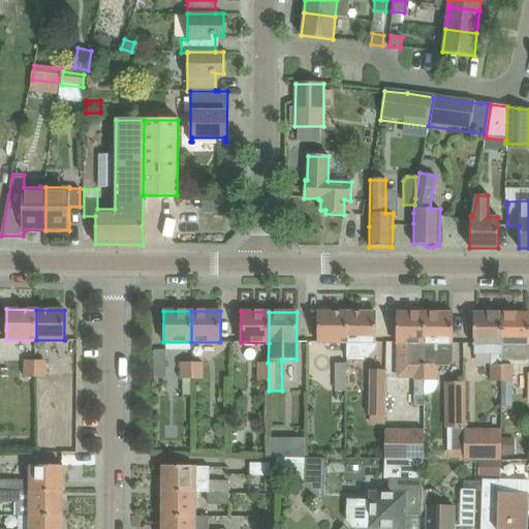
[(317,343),(346,343),(347,312),(317,312),(317,343)]
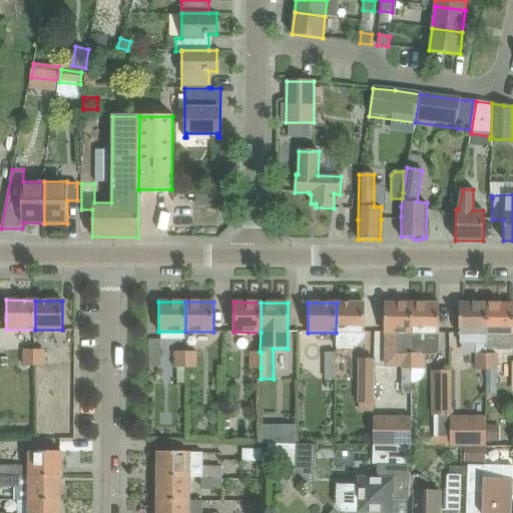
[(337,303),(336,333),(337,333),(337,347),(357,347),(364,341),(364,333),(365,333),(365,303),(337,303)]
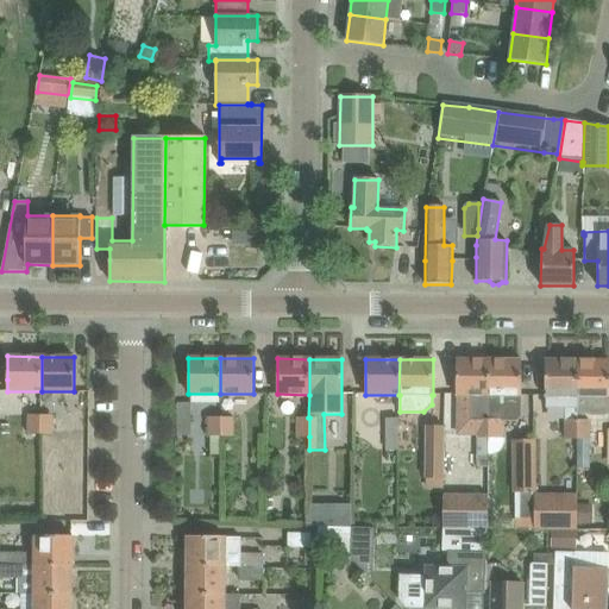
[(489,396),(489,360),(457,359),(457,384),(456,395),(469,396),(469,421),(477,421),(477,435),(477,439),(488,439),(488,438),(489,420),(489,396)]
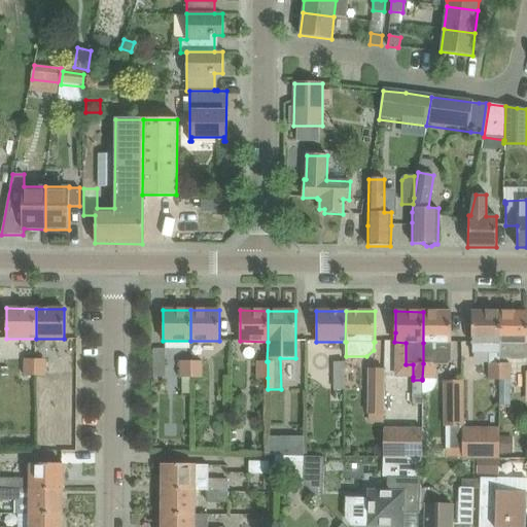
[(451,312),(423,312),(423,343),(423,363),(422,379),(436,380),(436,364),(436,358),(449,358),(450,343),(451,343),(451,332),(451,312)]
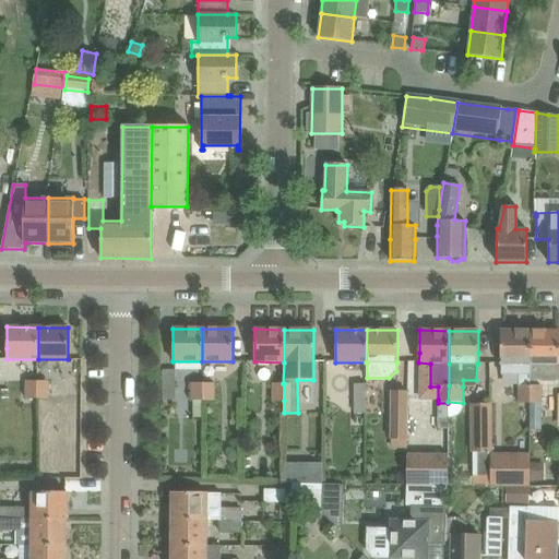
[(519,403),(530,403),(530,385),(530,380),(530,331),(500,331),(500,353),(500,365),(501,365),(502,375),(519,373),(519,403)]
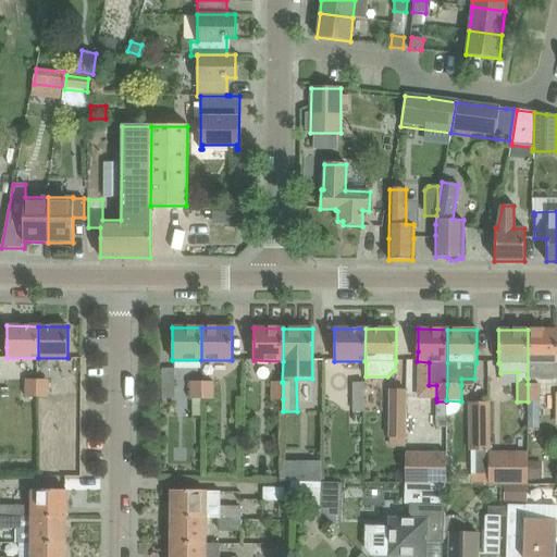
[(556,330),(528,330),(528,379),(536,379),(542,380),(551,380),(556,379),(556,363),(556,362),(556,330)]
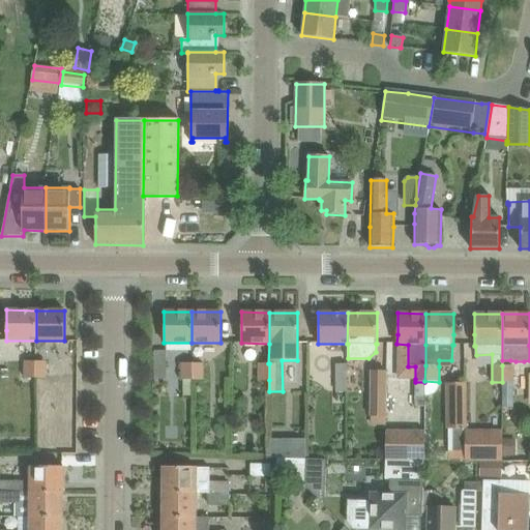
[(154,351),(154,379),(167,379),(166,350),(154,351)]
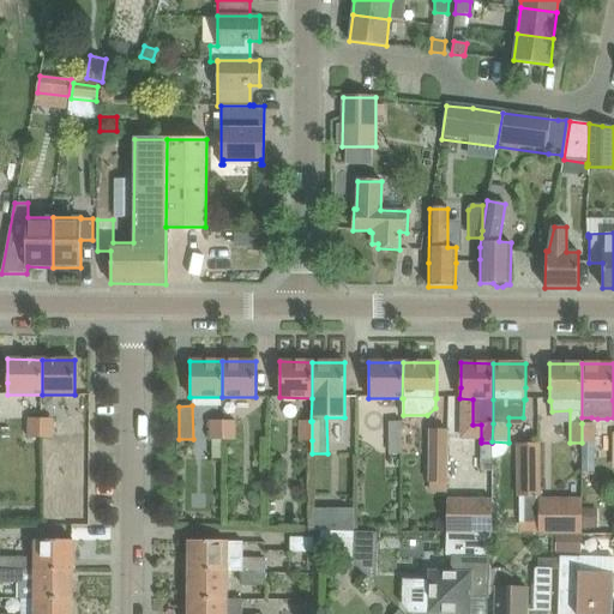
[(28,419),(28,438),(42,438),(42,419),(28,419)]
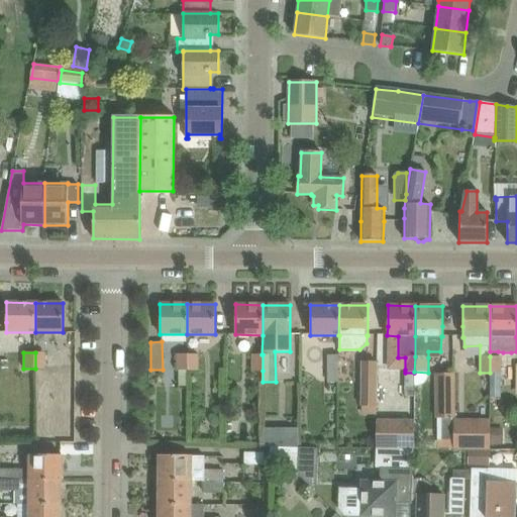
[(35,352),(35,369),(46,369),(46,352),(35,352)]
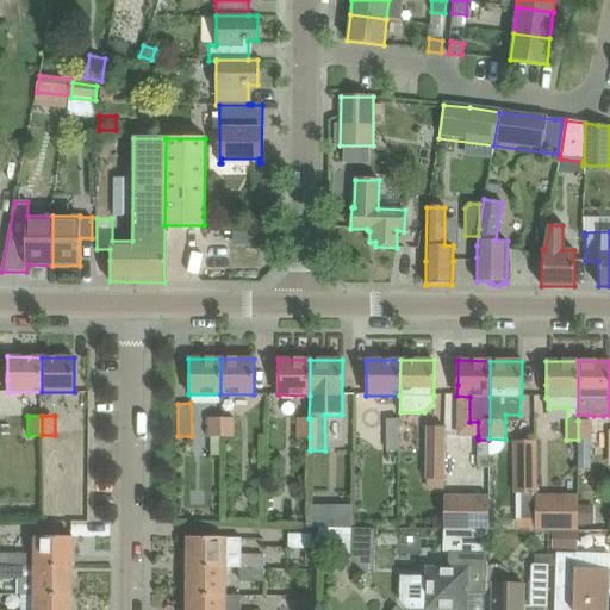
[(209,437),(222,437),(235,437),(235,417),(209,417),(209,437)]
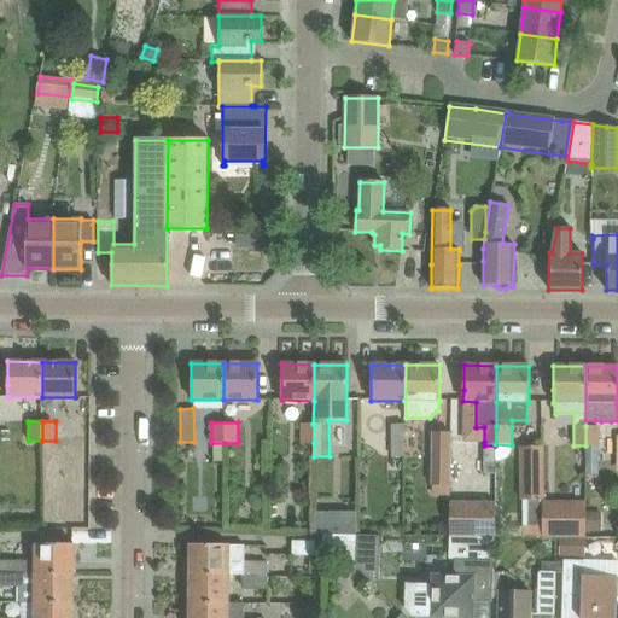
[(301,443),(314,443),(314,424),(313,424),(301,424),(301,443)]
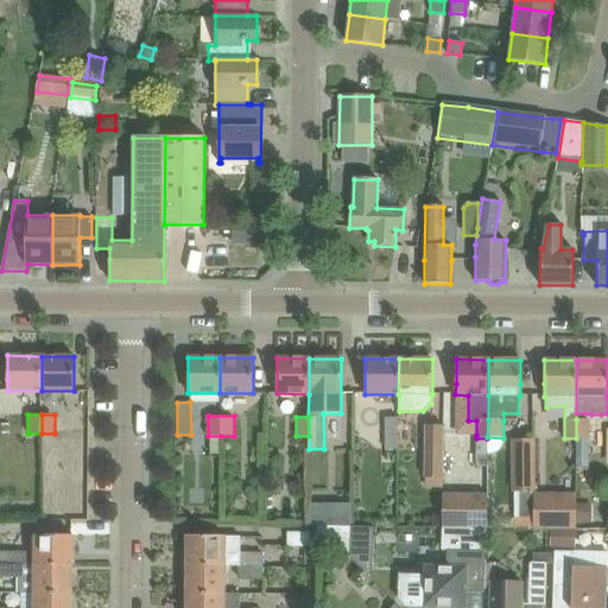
[(386,417),(386,450),(398,450),(398,417),(386,417)]
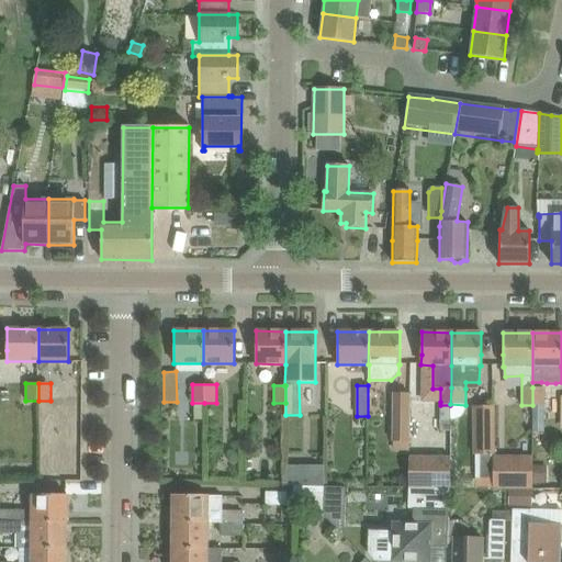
[(532,388),(532,405),(544,405),(544,388),(532,388)]
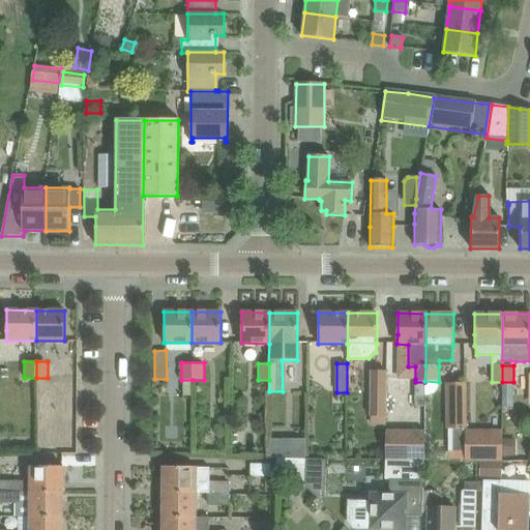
[(386,415),(386,372),(372,372),(371,416),(386,415)]
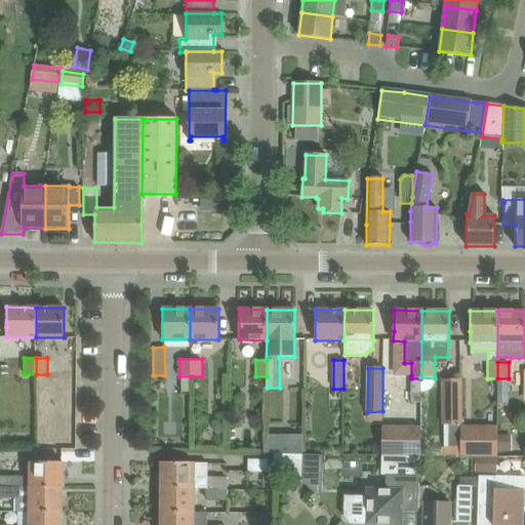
[(442,379),(442,425),(462,425),(462,378),(442,379)]
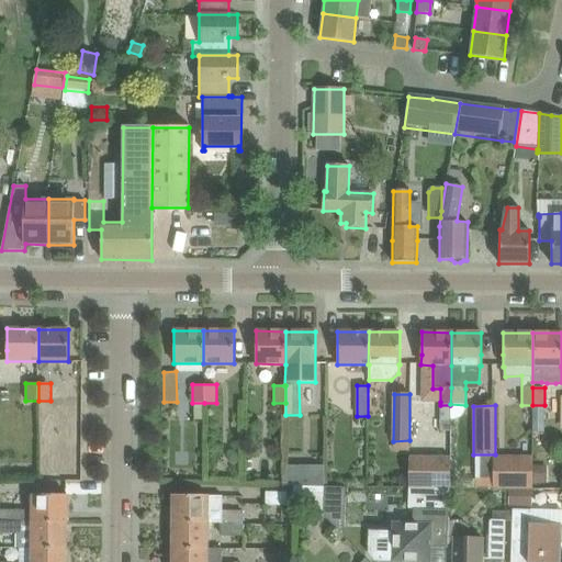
[(408,487),(449,487),(450,487),(450,456),(408,454),(408,487)]
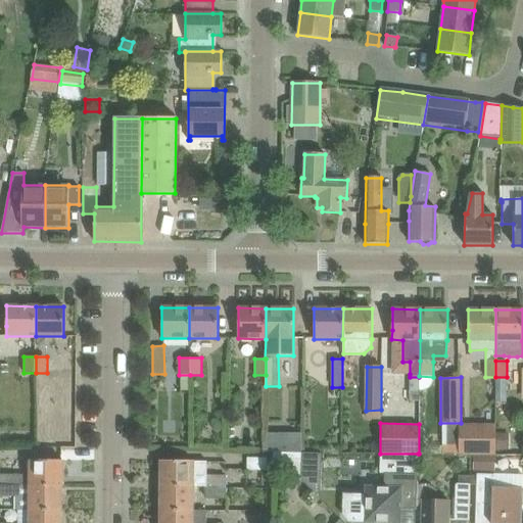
[(495,455),(495,434),(495,424),(460,424),(459,455),(495,455)]
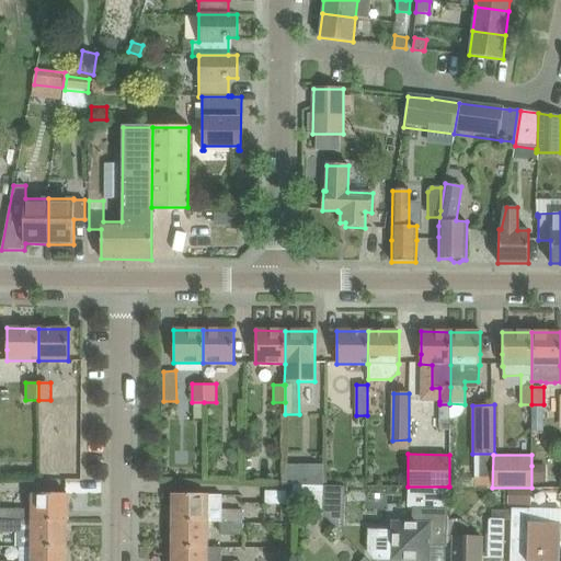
[(308,497),(325,516),(327,485),(294,484),(294,497),(308,497)]
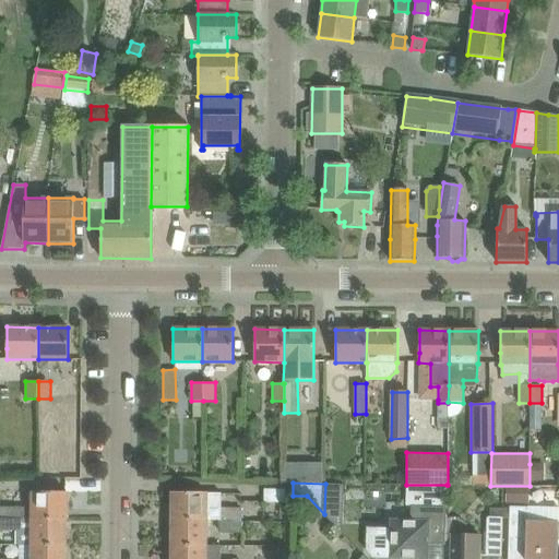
[(264,502),(286,502),(286,489),(264,489),(264,502)]
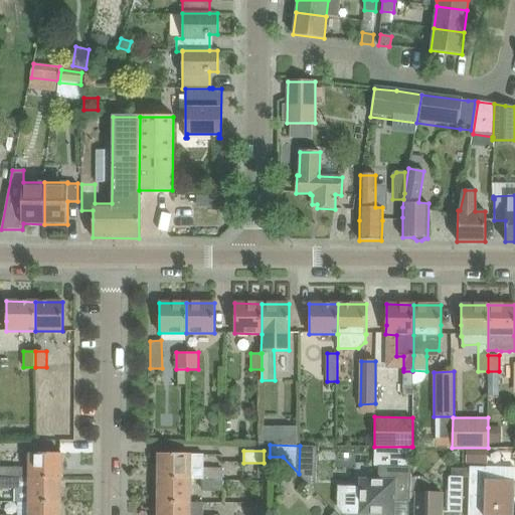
[(0,466),(0,478),(29,478),(61,478),(61,454),(29,454),(29,467),(0,466)]
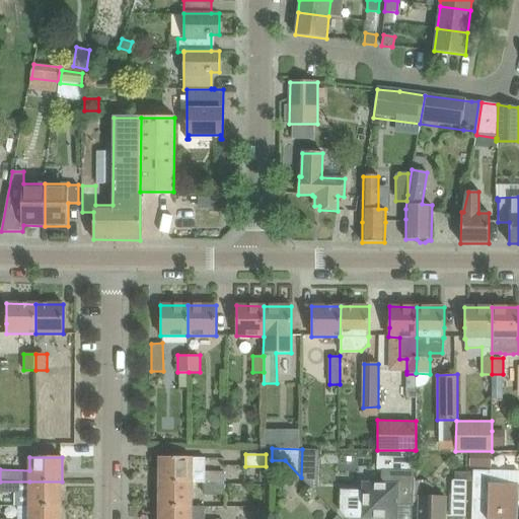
[(159,482),(192,483),(204,483),(224,483),(224,471),(206,471),(205,457),(159,457),(159,482)]
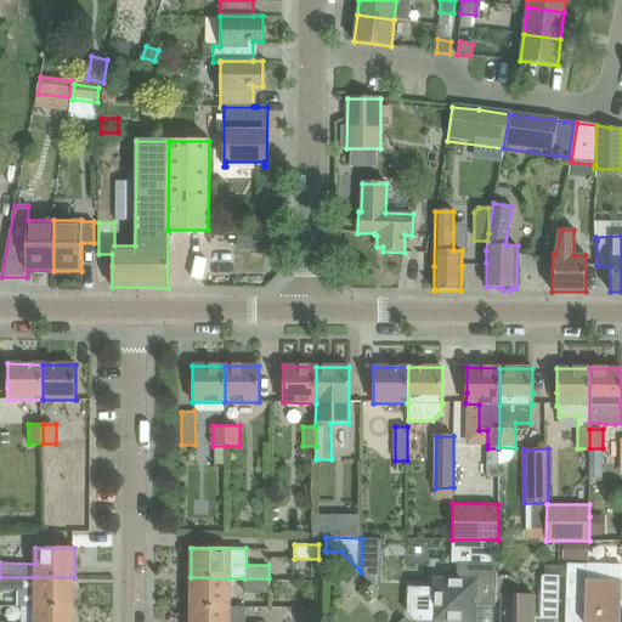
[(333,570),(348,584),(358,574),(344,559),(333,570)]
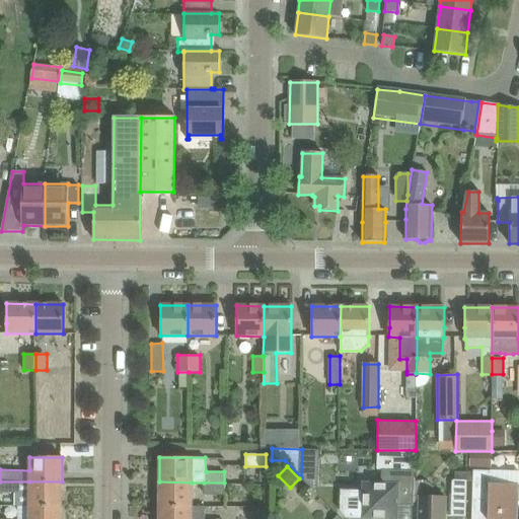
[(415,471),(381,470),(381,484),(363,484),(363,494),(361,494),(343,493),(343,511),(343,512),(348,517),(362,518),(372,518),(386,518),(390,518),(396,518),(397,505),(414,506),(415,471)]
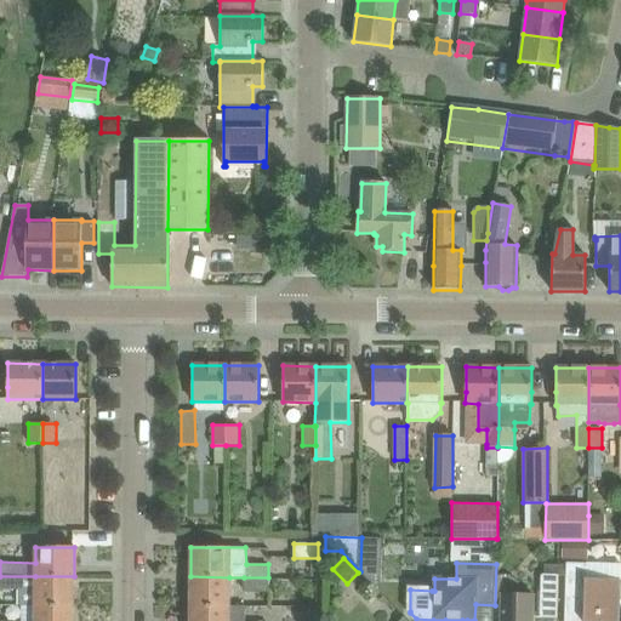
[(620,563),(588,563),(588,564),(565,563),(564,620),(619,620),(620,580),(620,567),(620,563)]
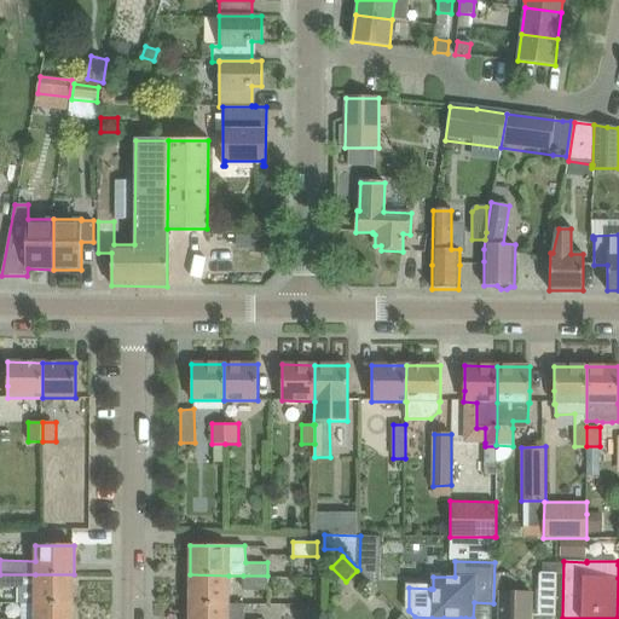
[(538,617),(555,617),(556,573),(539,573),(538,617)]
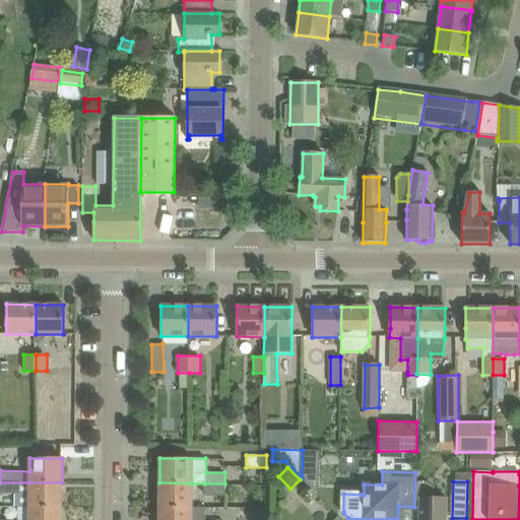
[(29,507),(62,507),(62,482),(29,482),(0,482),(0,494),(15,494),(15,507),(29,507)]
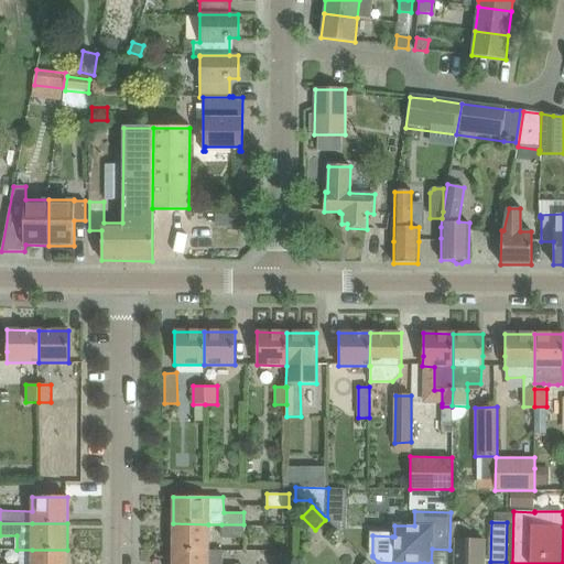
[(173,523),(173,550),(208,551),(208,550),(208,524),(173,523)]
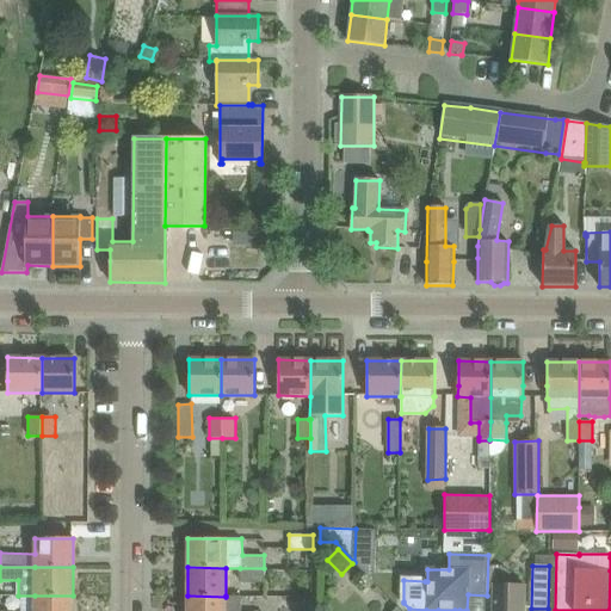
[(264,581),(264,568),(240,568),(240,581),(264,581)]
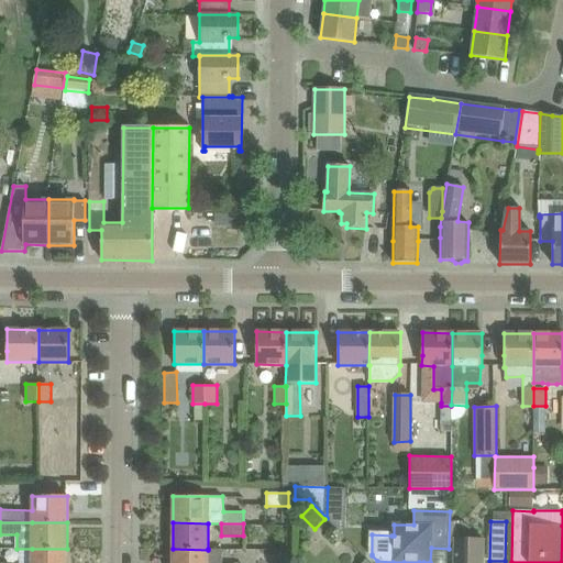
[(454,562),(482,562),(483,540),(455,539),(454,562)]
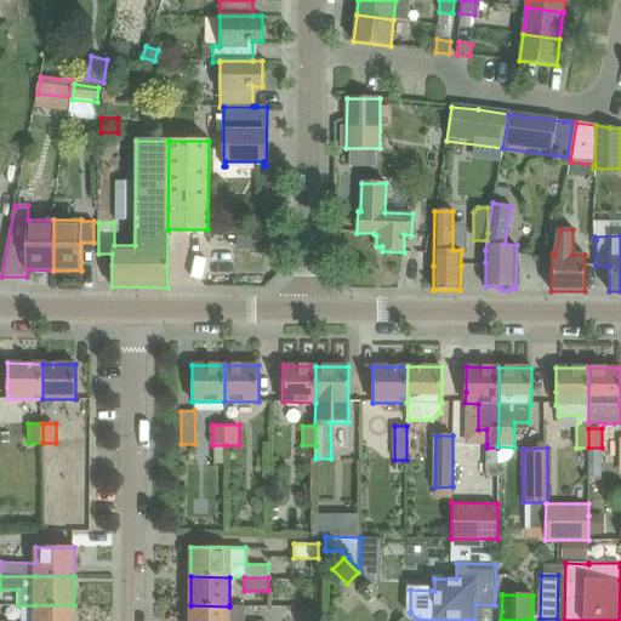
[(35,605),(34,620),(73,620),(74,605),(35,605)]
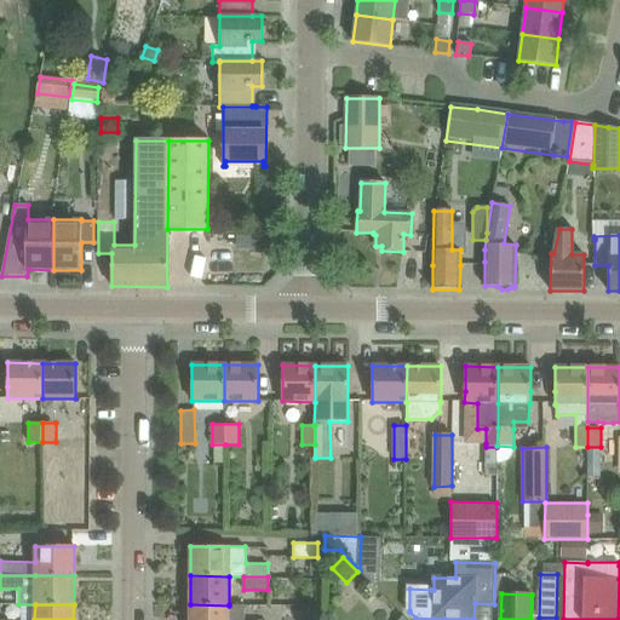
[(190,619),(245,619),(245,604),(229,604),(229,606),(190,604),(190,619)]
